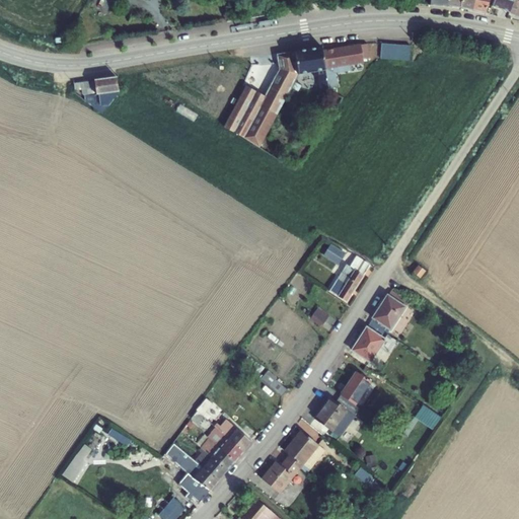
[(461,0),(448,0),(448,7),(461,8),(461,0)]
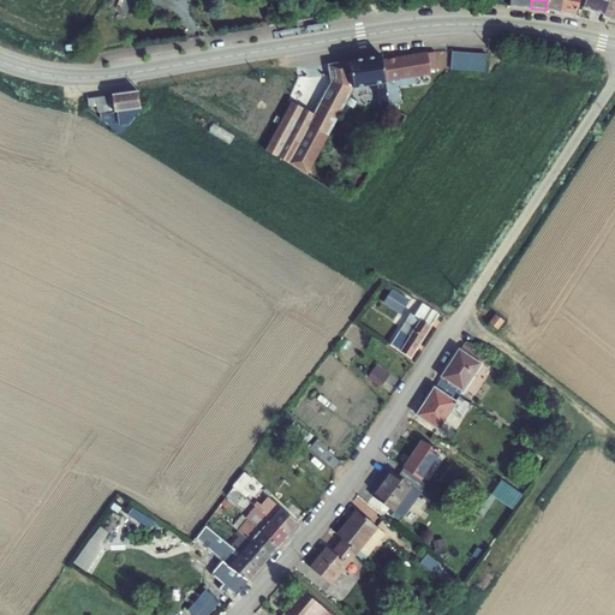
[(547,0),(547,10),(561,13),(562,0),(547,0)]
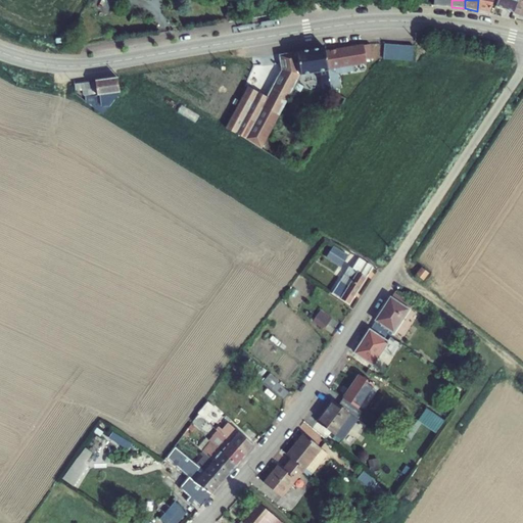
[(478,0),(477,11),(488,14),(492,0),(478,0)]
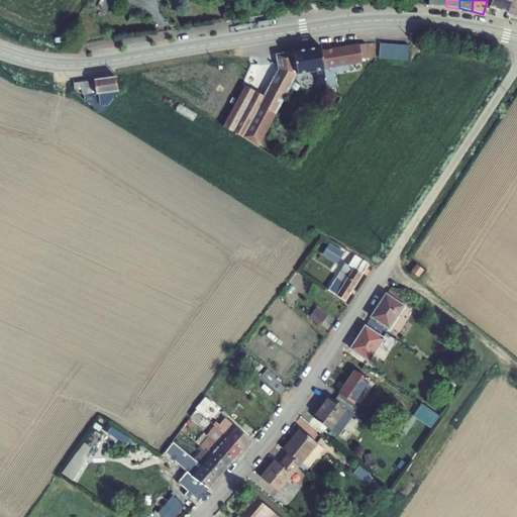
[(508,12),(512,0),(492,0),(490,6),(508,12)]
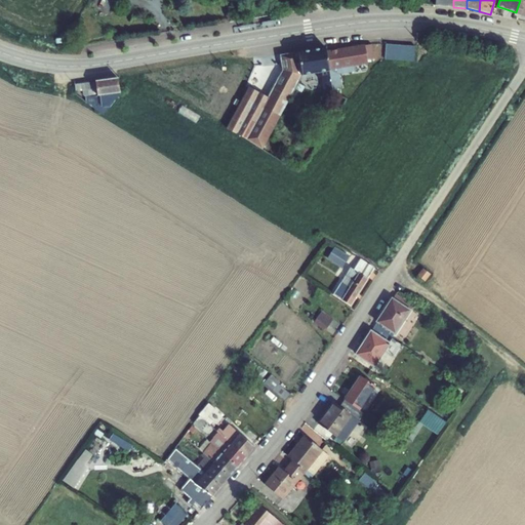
[(524,14),(524,0),(520,0),(516,12),(524,14)]
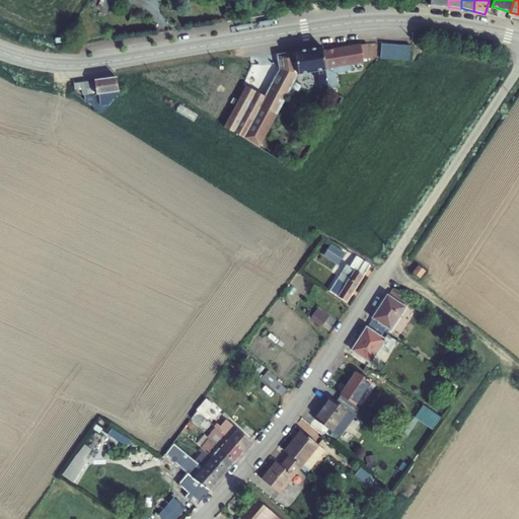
[(326,50),(331,87),(341,85),(339,71),(355,69),(354,62),(366,61),(363,44),(326,50)]
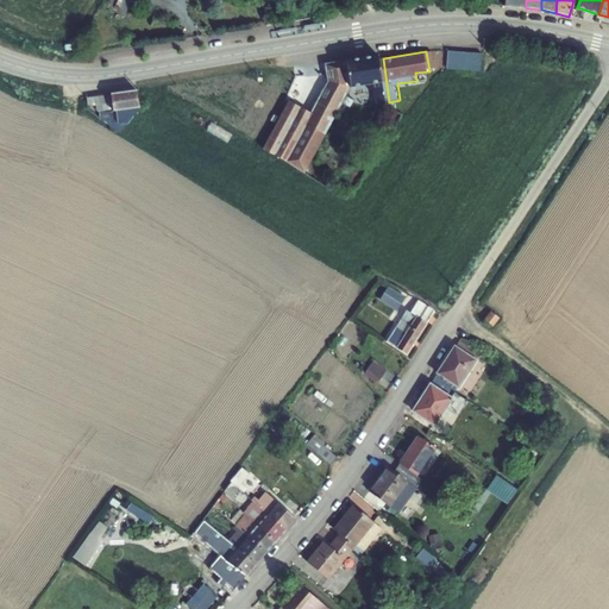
[(488,55),(453,52),(452,70),(485,73),(488,55)]
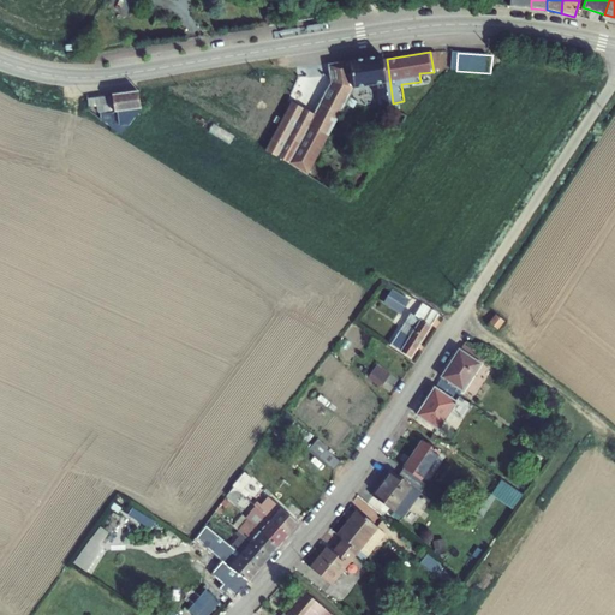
[(386,54),(348,61),(353,90),(382,87),(384,100),(386,108),(394,107),(393,103),(387,59),(386,54)]
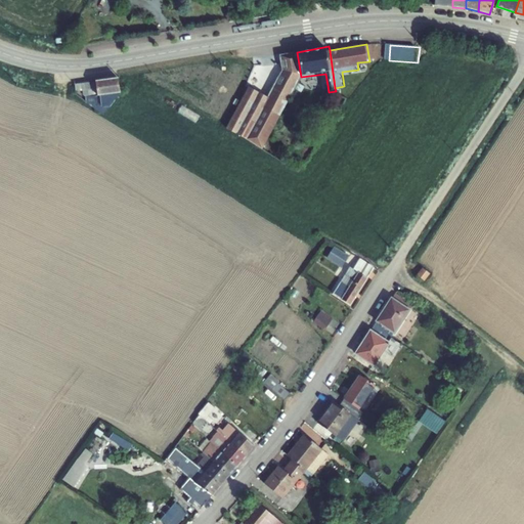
[(228,128),(245,137),(262,148),(285,106),(292,95),(297,84),(301,77),(297,52),(278,55),(281,73),(267,97),(249,89),(228,128)]
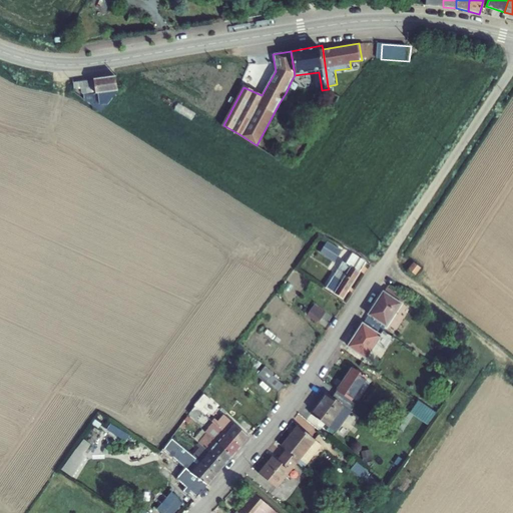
[(100,113),(119,89),(117,77),(74,83),(76,92),(81,92),(82,97),(85,98),(85,102),(100,113)]
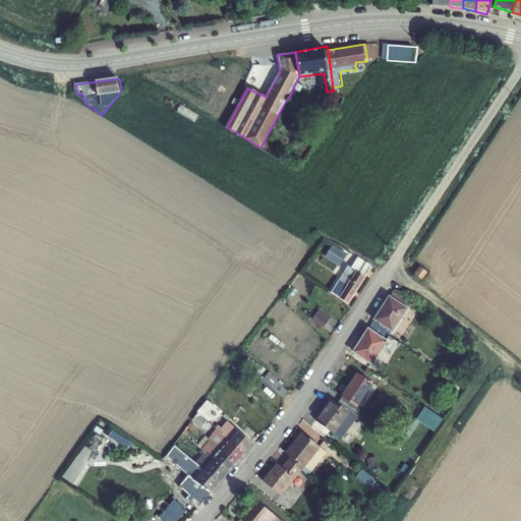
[(290,95),(294,97),(296,98),(302,87),(295,83),(290,95)]
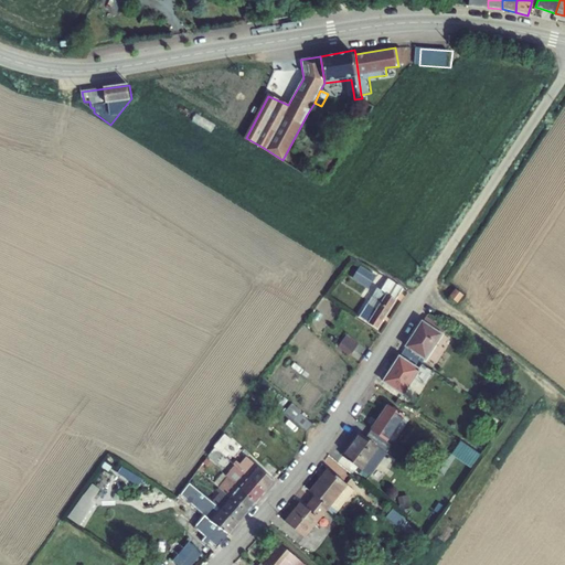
[(307,115),(312,118),(319,105),(315,103),(307,115)]
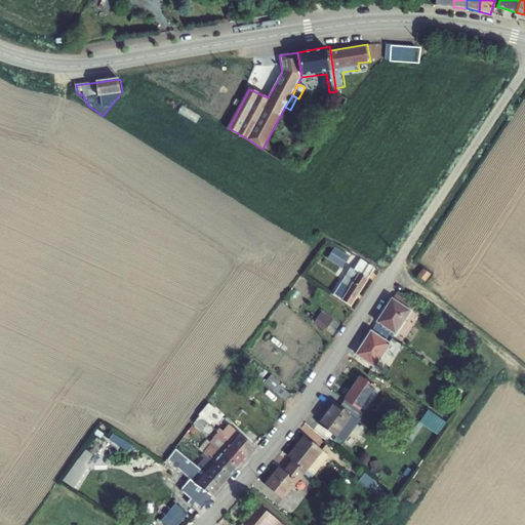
[(339,266),(347,254),(334,247),(328,258),(339,266)]
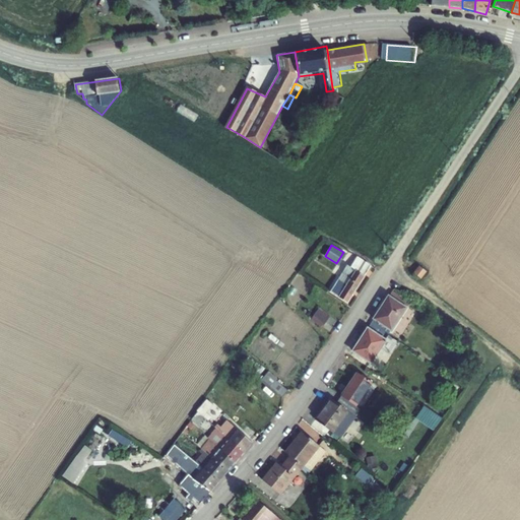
[(346,254),(343,252),(336,263),(339,265),(346,254)]
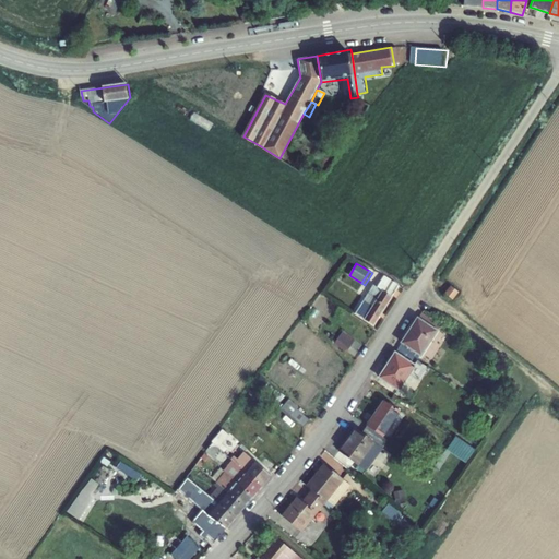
[(373,325),(399,285),(383,276),(377,287),(372,285),(355,313),(373,325)]
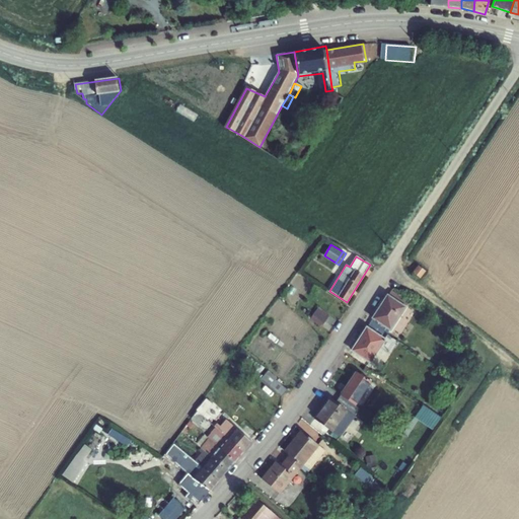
[(419,266),(413,273),(420,278),(426,271),(419,266)]
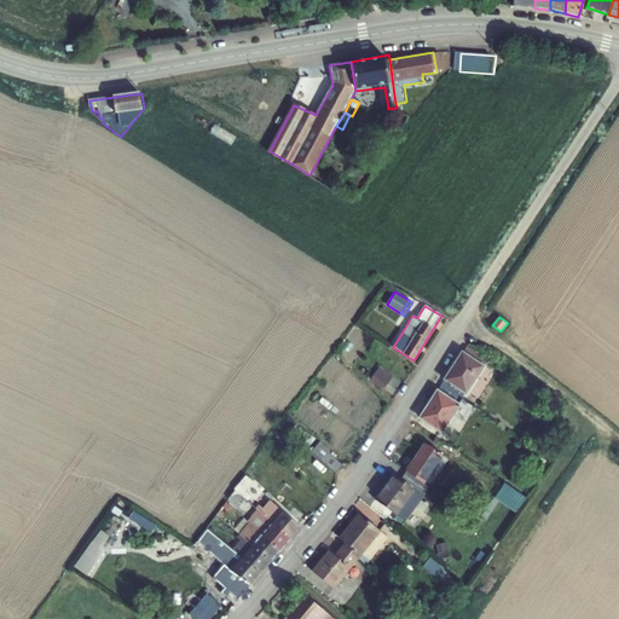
[(484,366),(487,360),(466,346),(462,352),(484,366)]
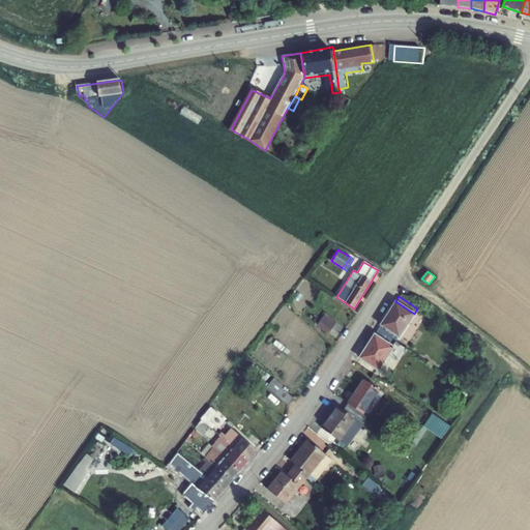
[(395,301),(378,329),(395,342),(414,314),(395,301)]
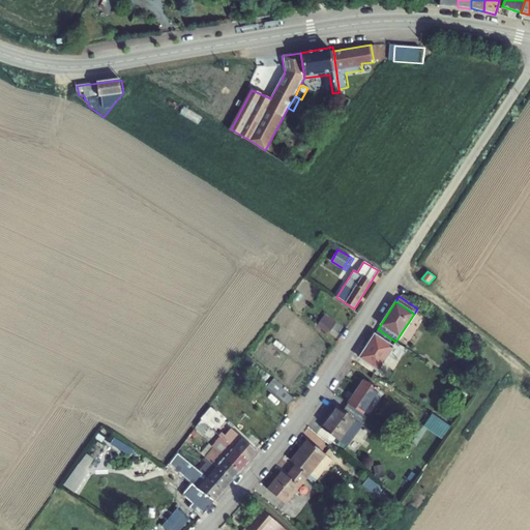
[(336,322),(325,314),(317,325),(328,333),(336,322)]
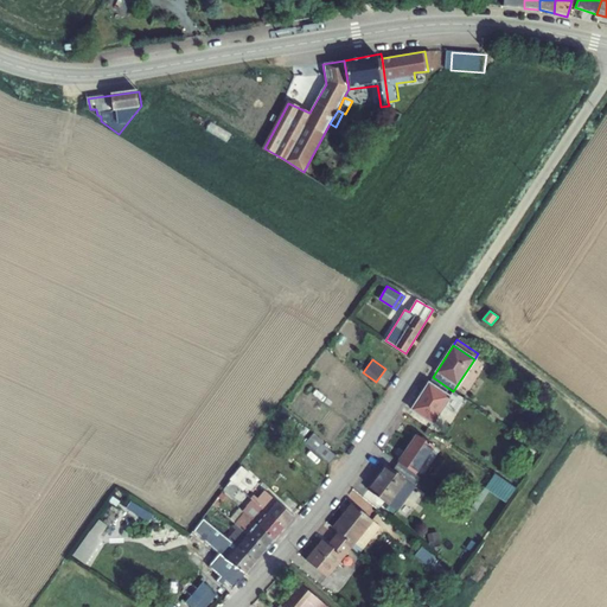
[(433,423),(453,391),(433,377),(411,409),(433,423)]
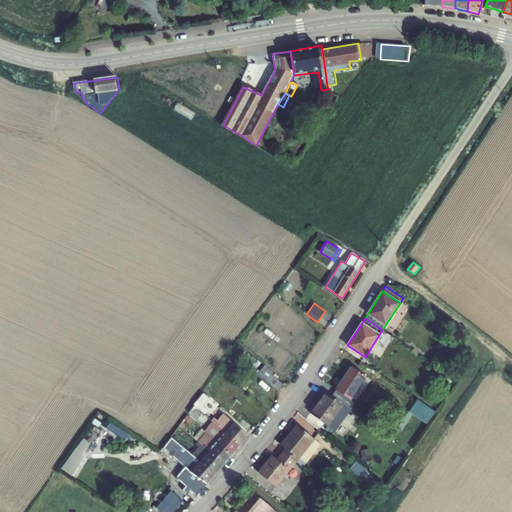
[(402,343),(393,337),(386,348),(395,354),(402,343)]
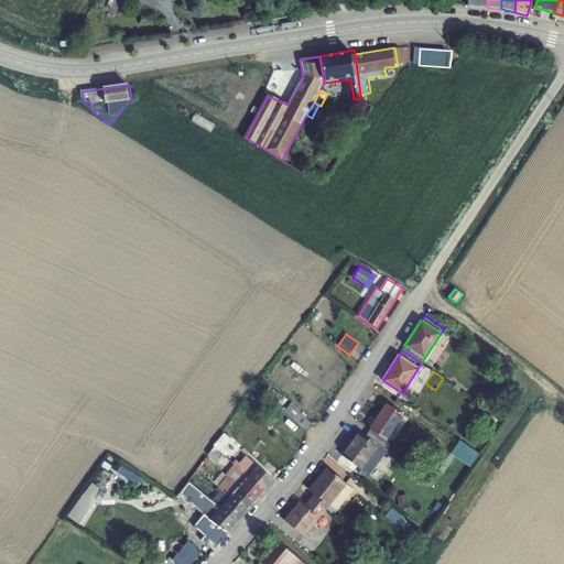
[(284,412),(293,420),(300,412),(301,411),(292,403),(284,412)]
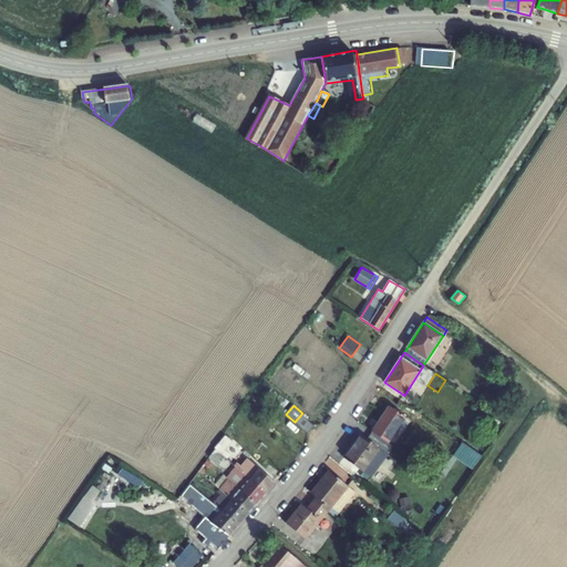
[(372,431),(389,442),(399,426),(405,416),(389,405),(372,431)]
